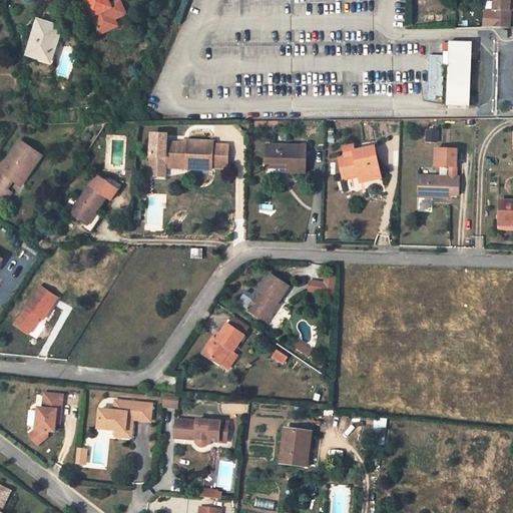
[(107,0),(86,0),(94,17),(93,18),(101,35),(111,31),(108,24),(116,21),(119,28),(122,26),(120,21),(113,8),(110,9),(106,1),(107,0)]
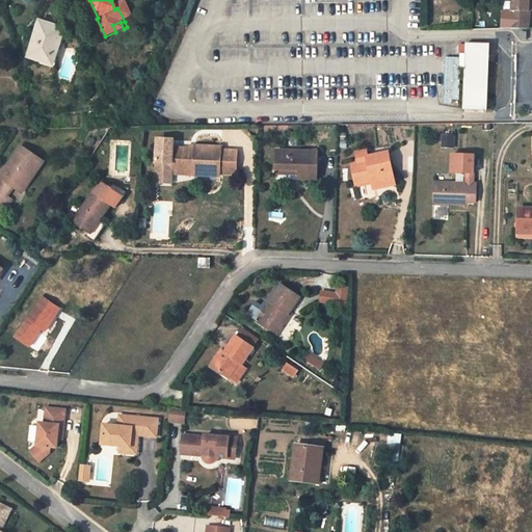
[(530,0),(512,0),(510,28),(529,29),(530,12),(530,0)]
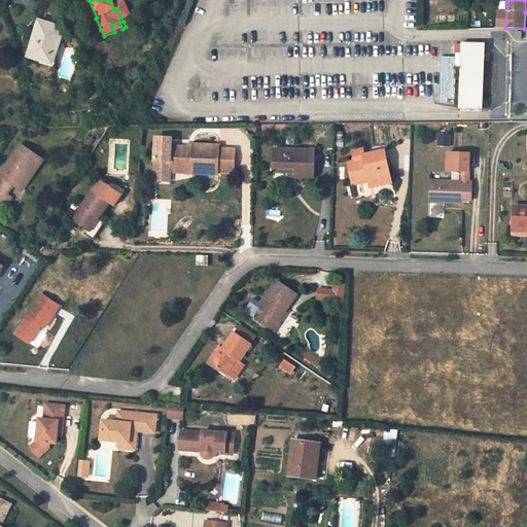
[(56,57),(64,29),(40,21),(33,43),(38,44),(34,58),(50,64),(53,56),(56,57)]
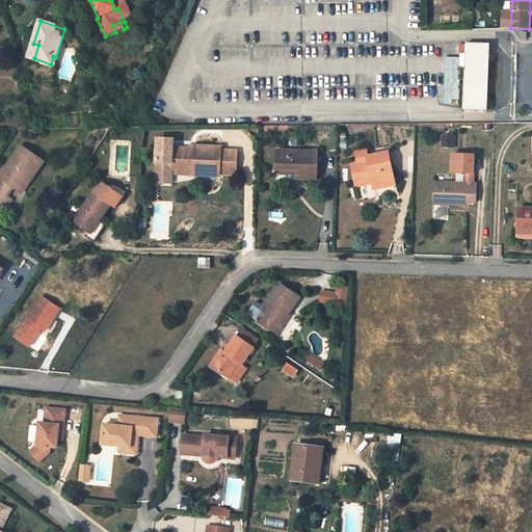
[(112,25),(115,32),(124,29),(121,22),(112,25)]
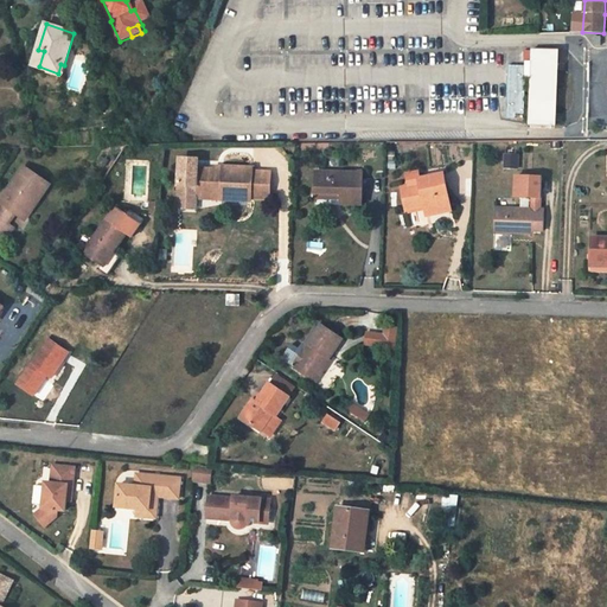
[(33,65),(39,66),(44,51),(38,50),(33,65)]
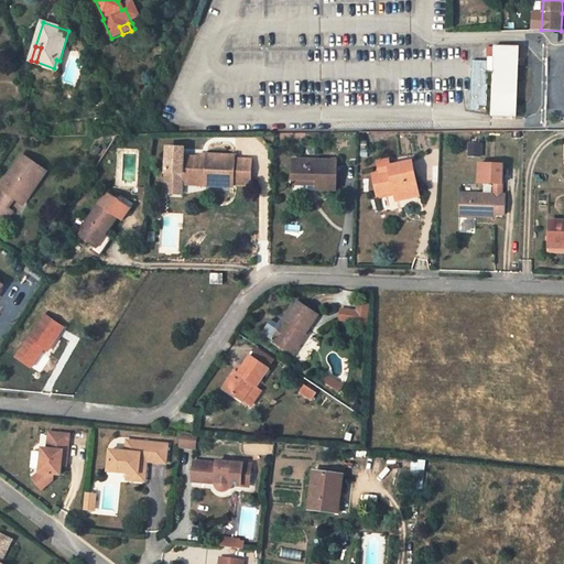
[(519,47),(495,46),(495,49),(488,47),(487,58),(495,58),(492,117),(516,117),(519,47)]
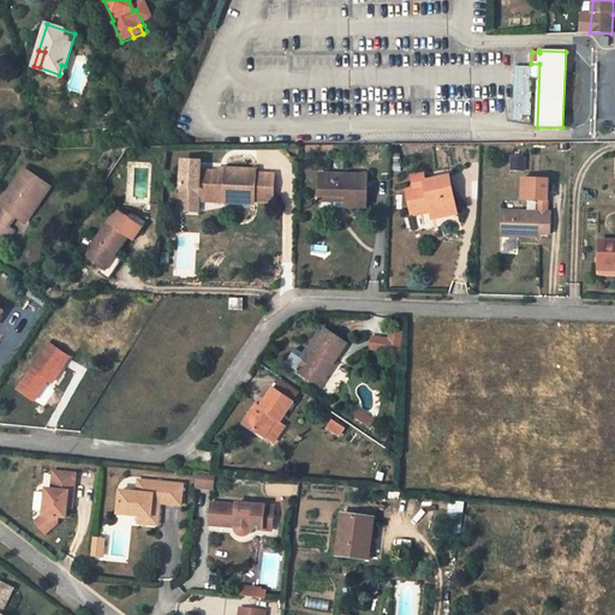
[(533,67),(517,67),(514,120),(523,120),(523,117),(532,117),(533,67)]
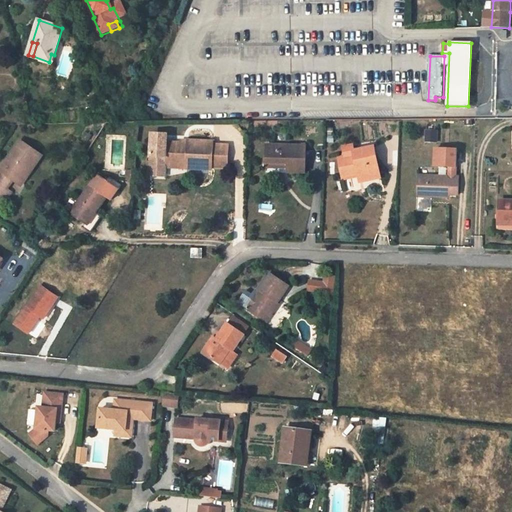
[(435,131),(425,131),(424,142),(435,142),(435,131)]
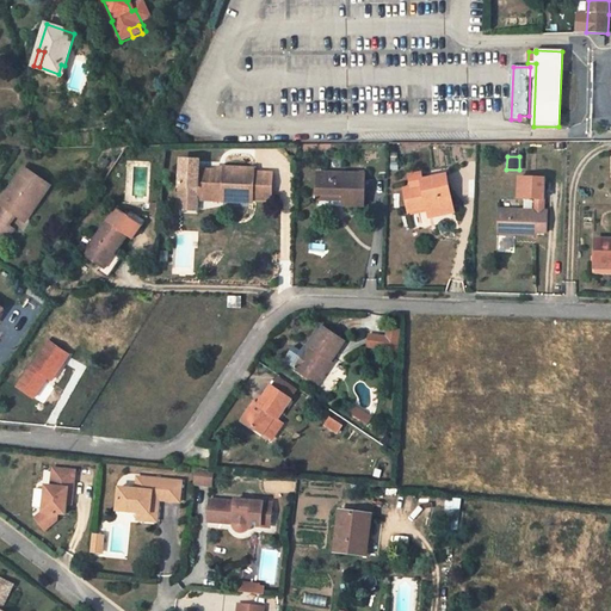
[(202,161),(183,160),(180,207),(199,201),(199,196),(224,197),(224,201),(254,202),(254,198),(272,199),(273,174),(255,173),(255,170),(226,168),(226,172),(218,172),(201,171),(202,161)]
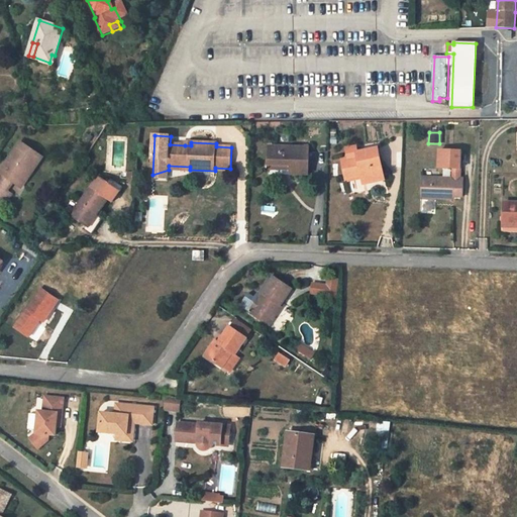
[(26,182),(43,158),(20,142),(9,158),(12,160),(9,163),(7,162),(0,173),(5,175),(0,182),(0,198),(6,203),(11,195),(7,192),(14,182),(12,180),(15,175),(26,182)]
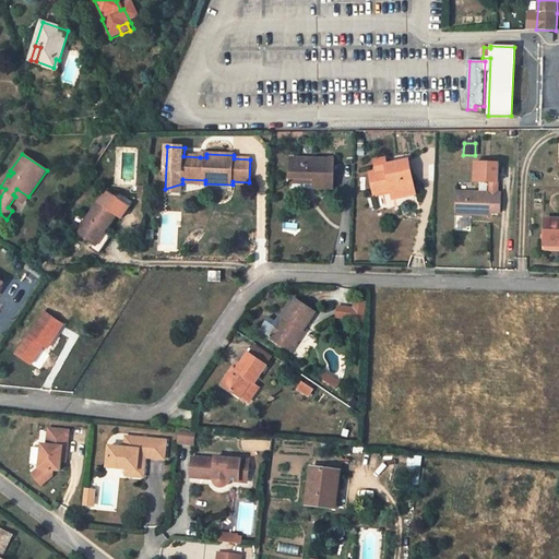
[(334,189),(334,159),(292,157),(290,177),(316,178),(316,182),(316,188),(334,189)]
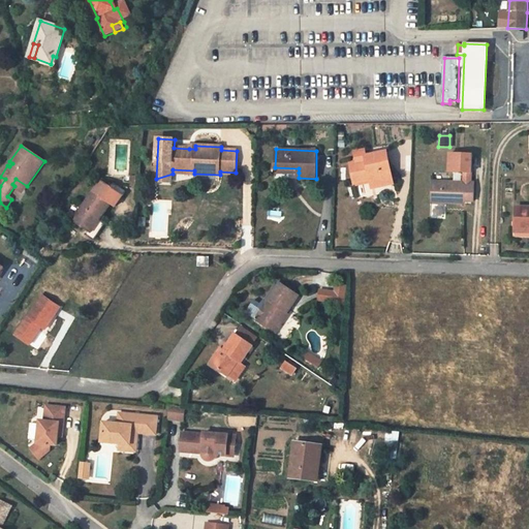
[(394,184),(386,152),(367,156),(365,150),(354,153),(356,163),(350,164),(354,184),(370,181),(372,188),(394,184)]
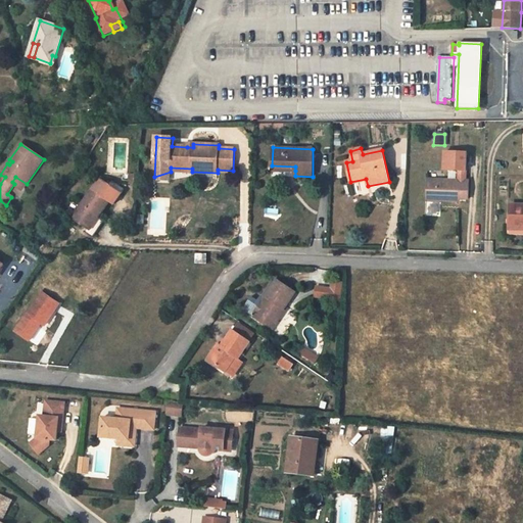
[(469,198),(469,181),(465,181),(465,153),(447,152),(447,171),(458,171),(458,181),(429,180),(428,198),(439,198),(439,200),(461,200),(461,198),(469,198)]
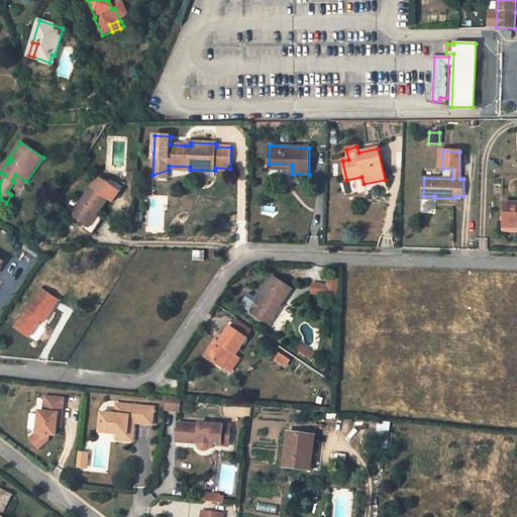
[(12,180),(14,182),(22,188),(26,182),(15,175),(12,180)]
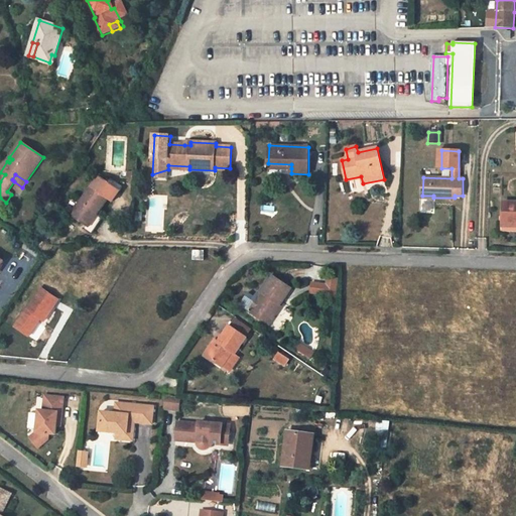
[(121,191),(108,182),(99,176),(92,186),(72,215),(86,224),(89,227),(98,214),(108,199),(113,203),(114,202),(121,191)]
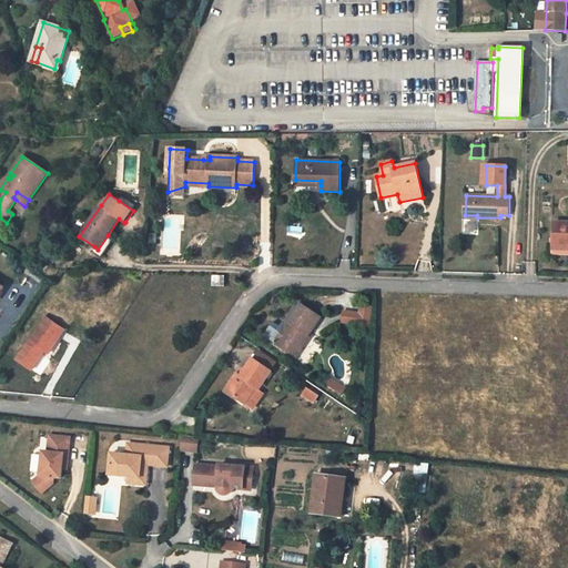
[(122,196),(119,201),(133,211),(135,206),(122,196)]
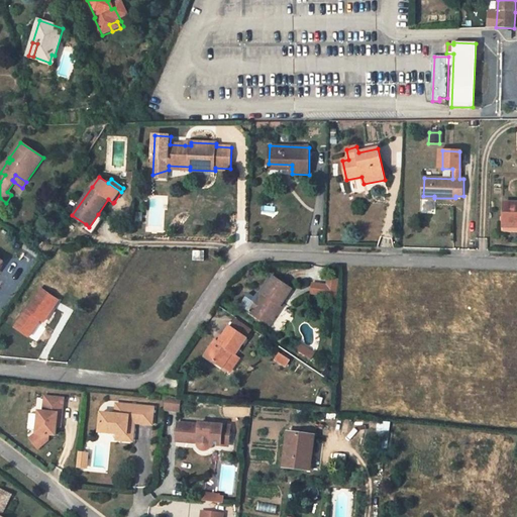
[(516,203),(503,203),(503,222),(516,222),(516,203)]
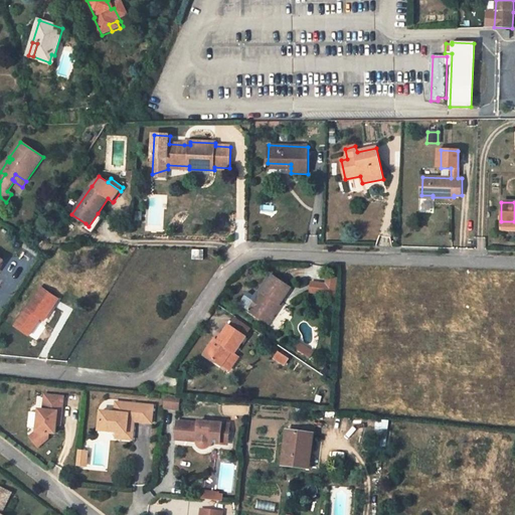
[(89,226),(94,229),(103,217),(98,213),(89,226)]
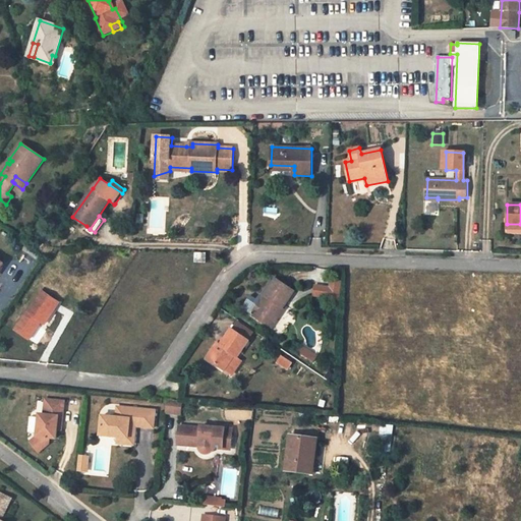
[(95,232),(90,229),(87,226),(83,230),(93,236),(95,232)]
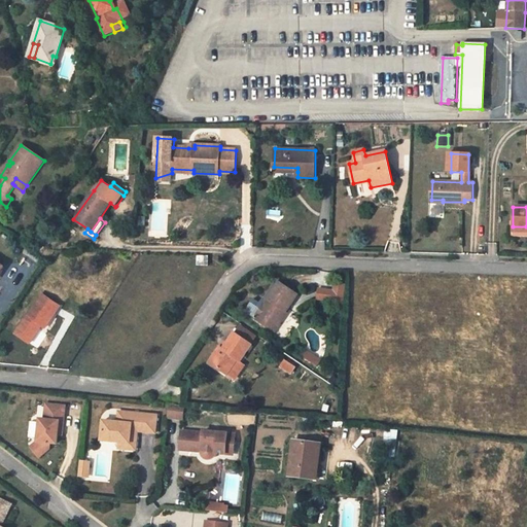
[(199,266),(209,266),(209,256),(198,255),(199,266)]
